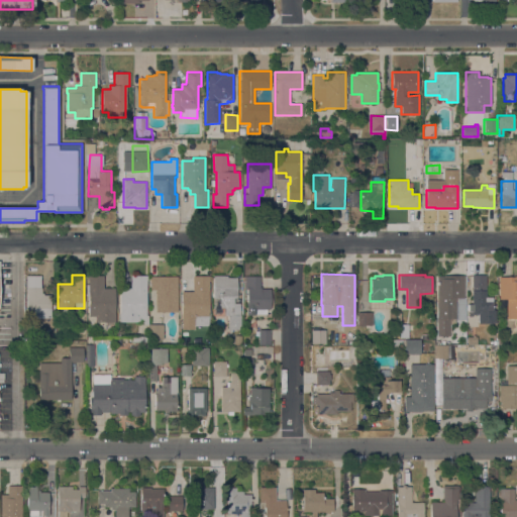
[(473,275),(485,275),(485,298),(493,298),(493,310),(495,310),(495,323),(478,323),(478,314),(473,314),(473,316),(469,316),(469,312),(469,310),(467,310),(467,304),(469,304),(473,304),(473,275)]
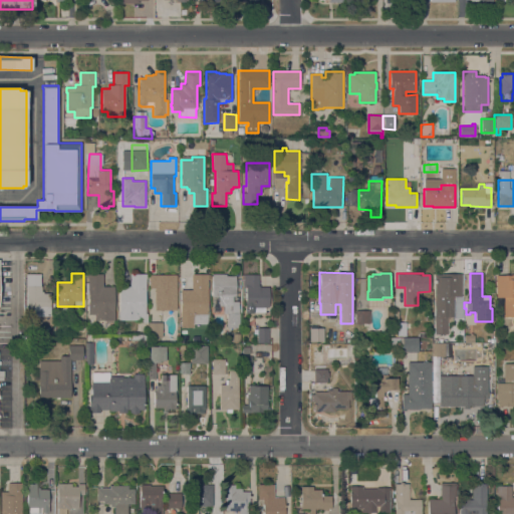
[(26,286),(26,274),(40,274),(40,286),(41,286),(41,291),(43,291),(43,293),(50,293),(50,308),(47,308),(47,316),(33,316),(33,307),(26,307),(26,286)]
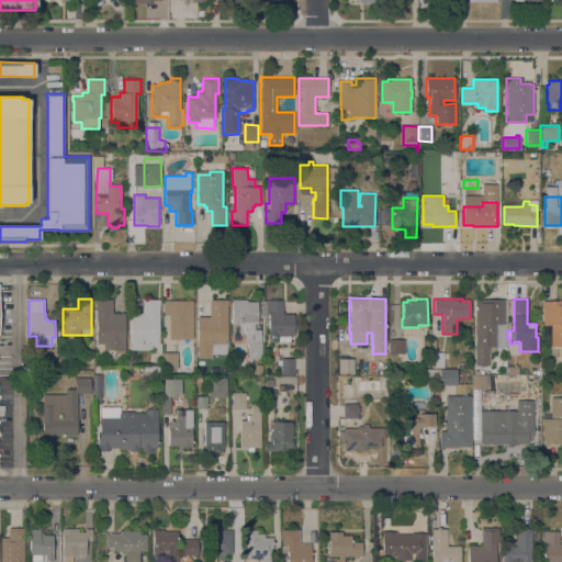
[(113,300),(113,313),(125,313),(125,350),(115,350),(115,358),(104,358),(104,356),(97,356),(97,344),(97,322),(93,322),(93,310),(96,310),(96,304),(96,300),(113,300)]
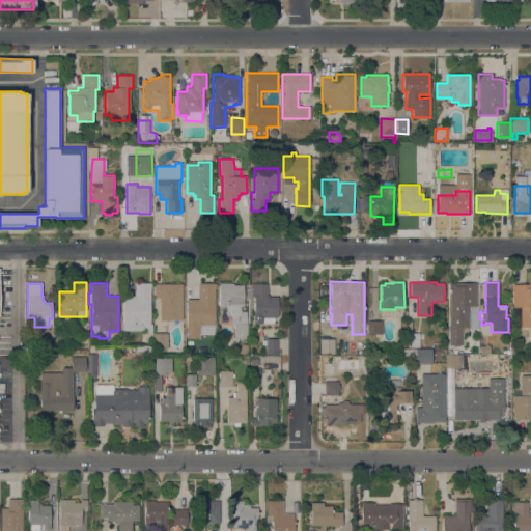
[(123,296),(135,297),(135,283),(150,283),(150,324),(152,324),(152,333),(142,333),(142,331),(122,331),(123,296)]
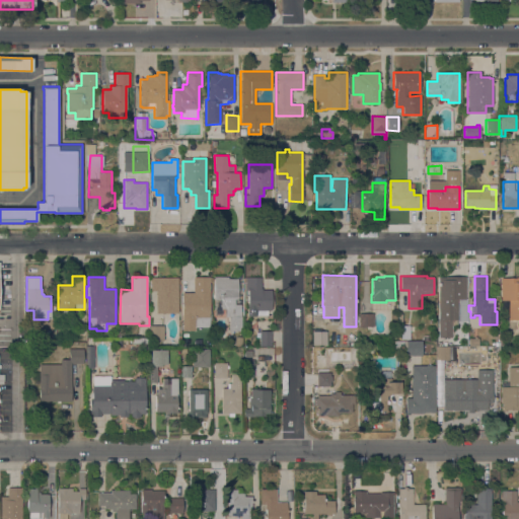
[(178,313),(156,313),(156,291),(151,291),(150,277),(178,277),(178,313)]
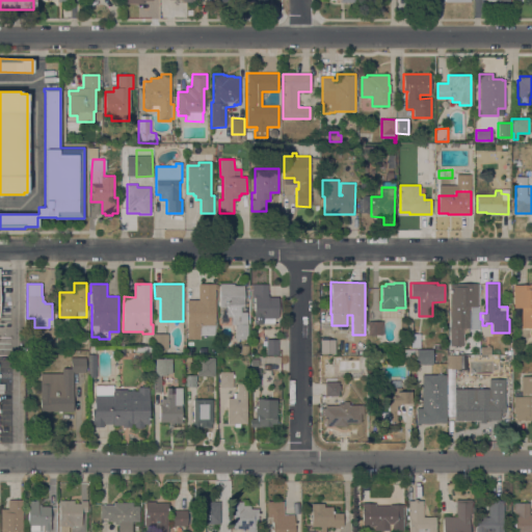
[(187,299),(198,299),(198,284),(215,284),(215,336),(200,336),(200,339),(187,339),(187,299)]
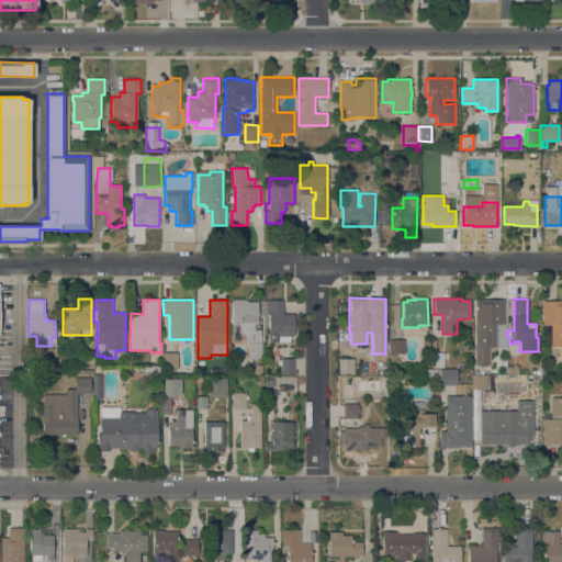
[(232,300),(247,300),(247,302),(257,302),(257,323),(262,323),(262,344),(261,344),(261,358),(248,358),(248,344),(244,344),(244,335),(239,335),(239,333),(233,333),(233,324),(232,324),(232,300)]
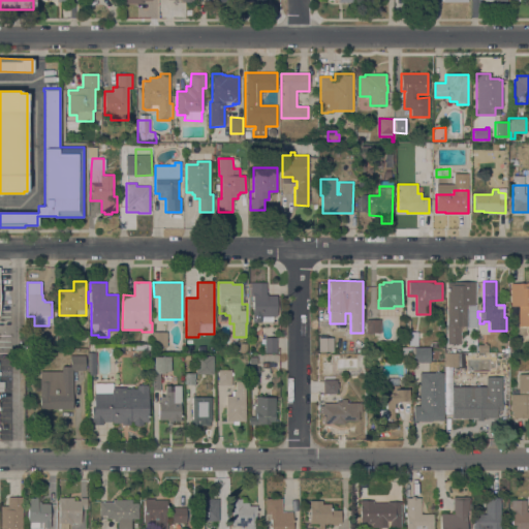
[(276,316),(273,316),(273,321),(260,321),(260,316),(252,316),(252,296),(250,296),(250,282),(267,282),(267,293),(268,293),(268,296),(277,296),(276,316)]
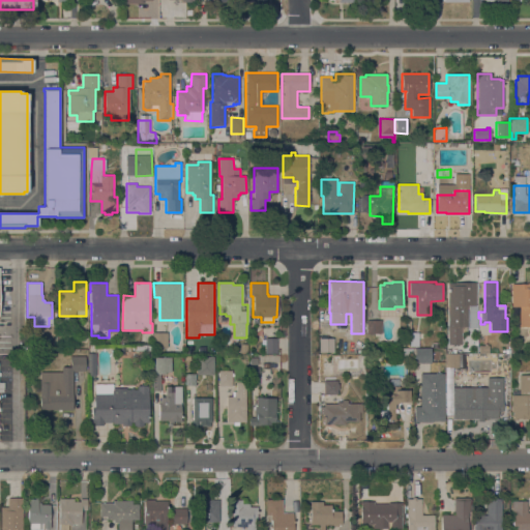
[(447,283),(475,283),(475,328),(467,328),(467,332),(462,332),(462,345),(448,345),(447,283)]
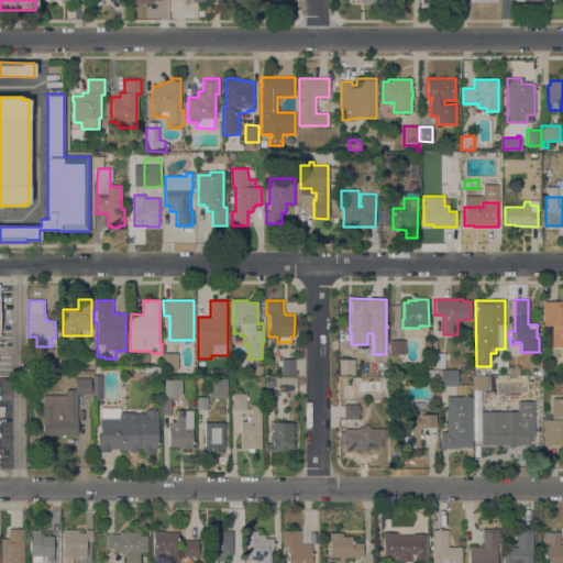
[(562,346),(552,346),(552,326),(543,326),(543,301),(561,301),(561,300),(562,300),(562,346)]
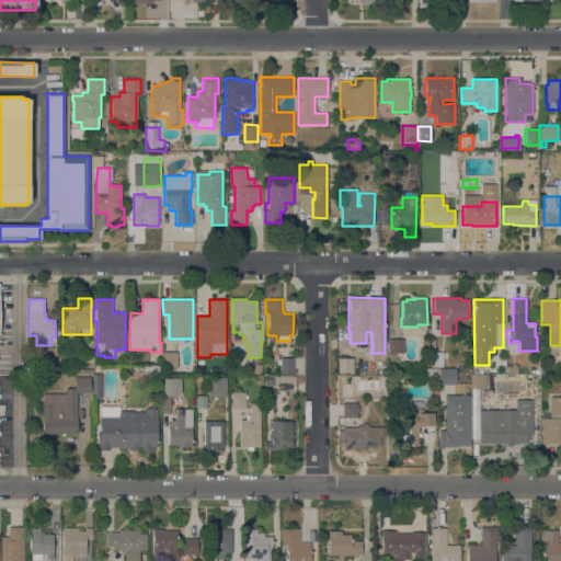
[(388,339),(403,339),(404,353),(388,353),(388,339)]
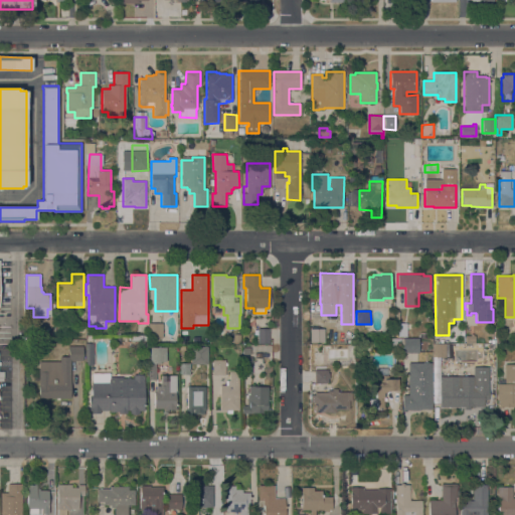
[(394,323),(395,323),(395,312),(399,312),(399,323),(407,323),(407,337),(394,337),(394,323)]
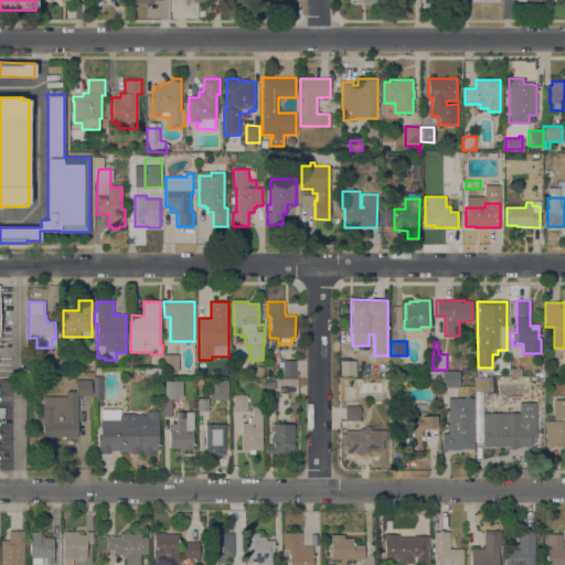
[(162,354),(178,354),(178,370),(162,371),(162,354)]
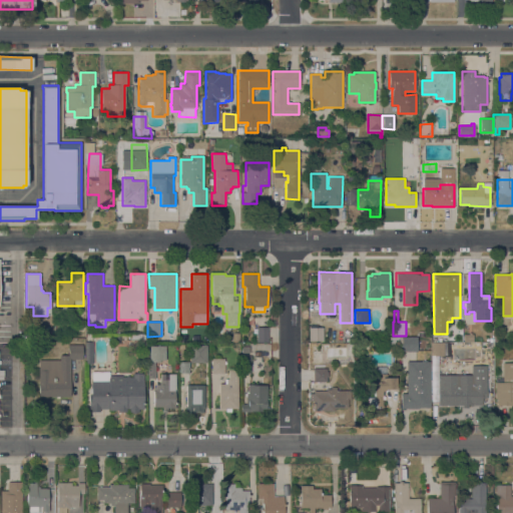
[(257,327),(268,327),(268,343),(257,343),(257,327)]
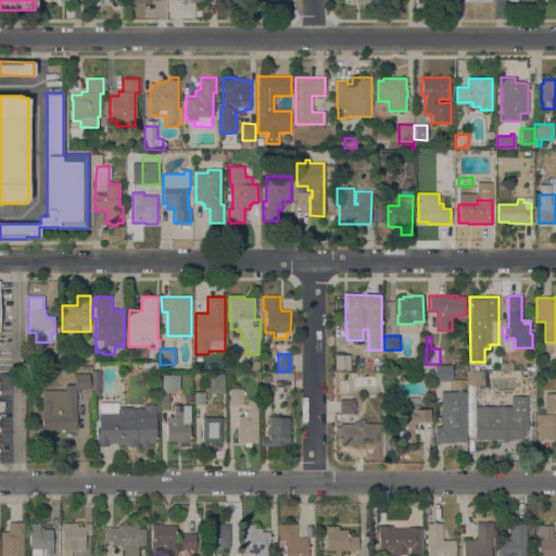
[(350,368),(336,369),(335,355),(350,354),(350,368)]
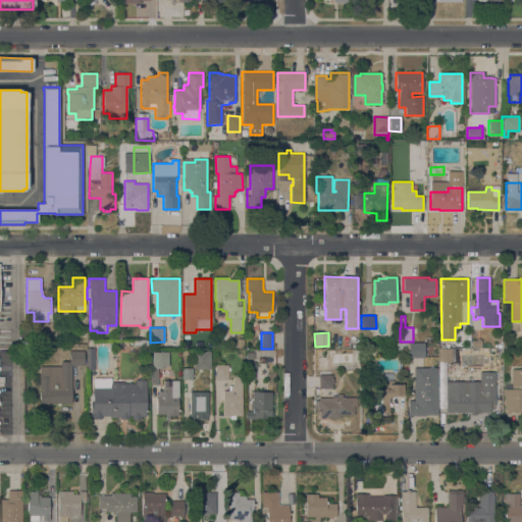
[(237,338),(244,338),(244,348),(236,348),(237,338)]
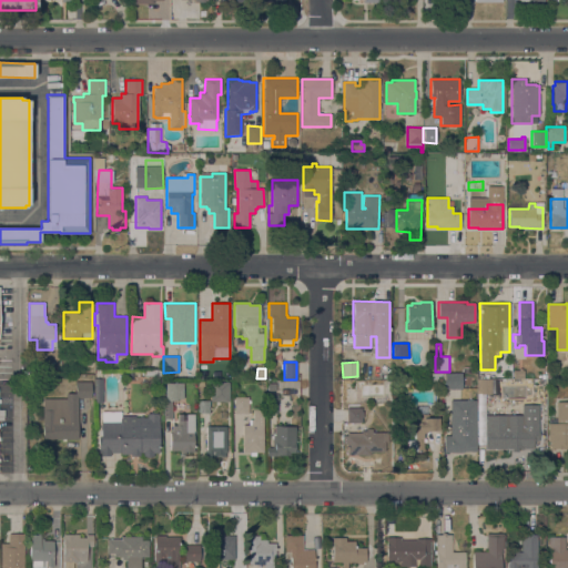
[(513,378),(513,371),(519,371),(519,368),(521,368),(521,371),(524,371),(524,378),(513,378)]
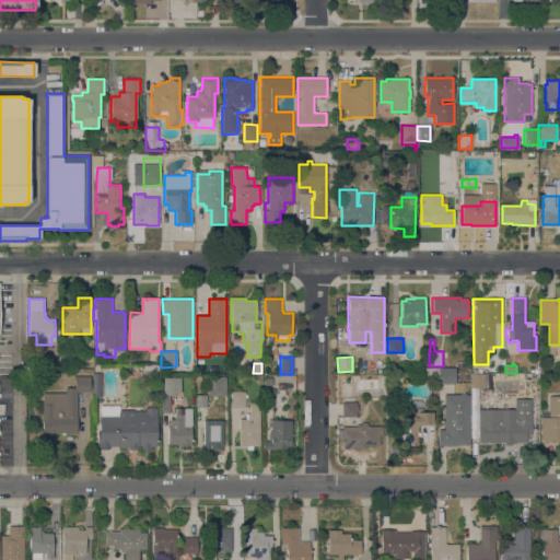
[(438,369),(455,369),(455,384),(438,384),(438,376),(438,369)]
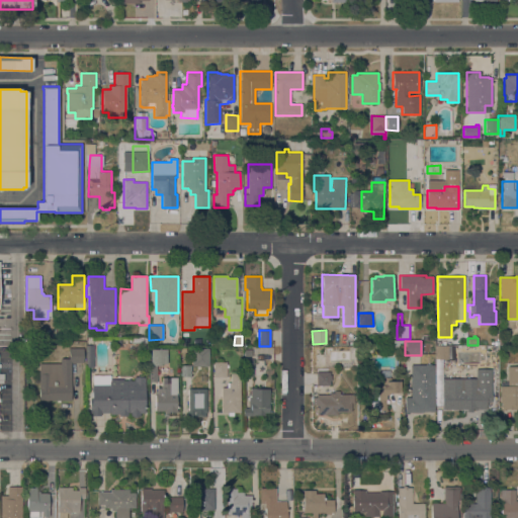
[(47,360),(68,361),(68,345),(47,345),(47,360)]
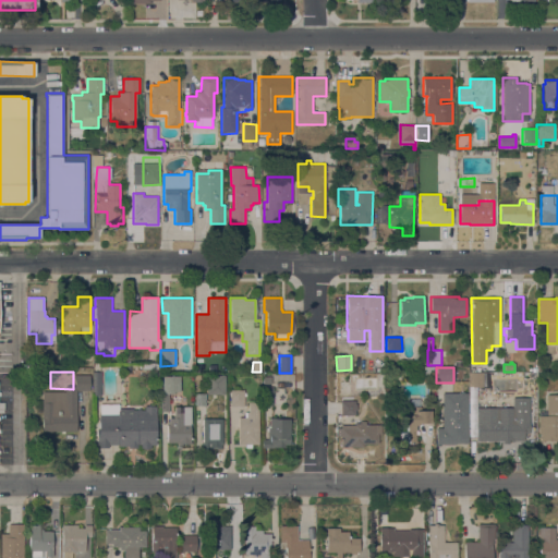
[(483,387),(470,387),(471,372),(483,372),(483,387)]
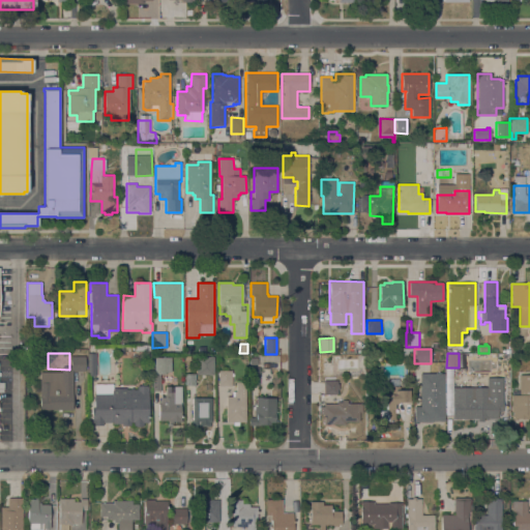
[(259,355),(259,364),(249,364),(249,355),(259,355)]
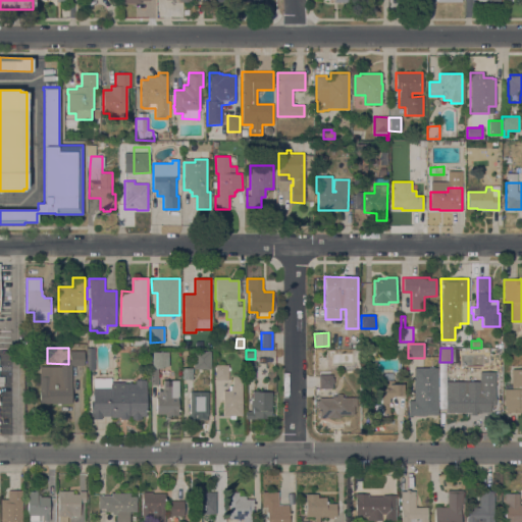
[(60,361),(69,361),(69,351),(84,351),(84,366),(72,366),(71,404),(39,404),(39,366),(60,366),(60,361)]
